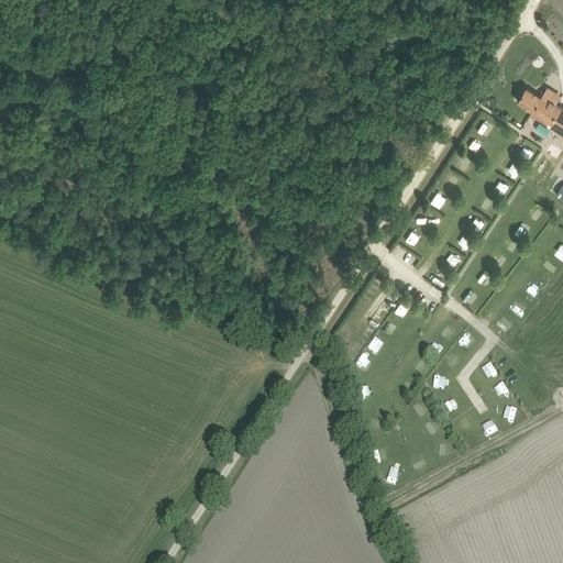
[(521,103),(532,110),(531,112),(562,132),(562,107),(560,106),(542,95),(541,96),(526,87),(517,100),(521,103)]
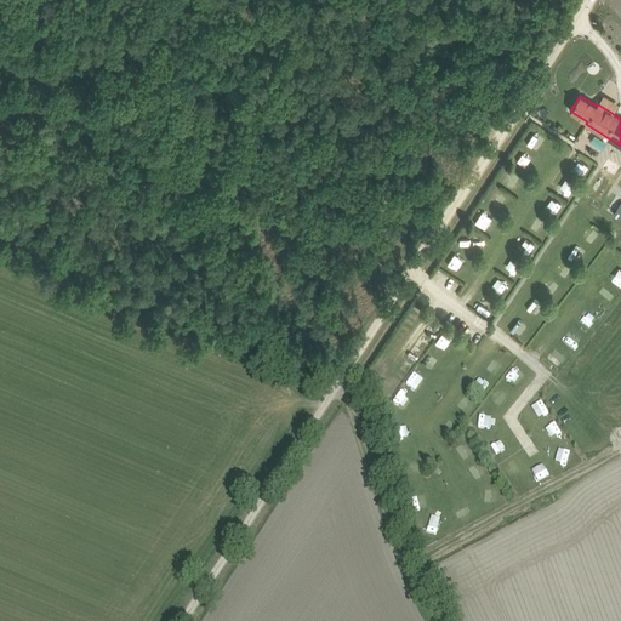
[(531,134),(527,144),(543,152),(548,141),(531,134)]
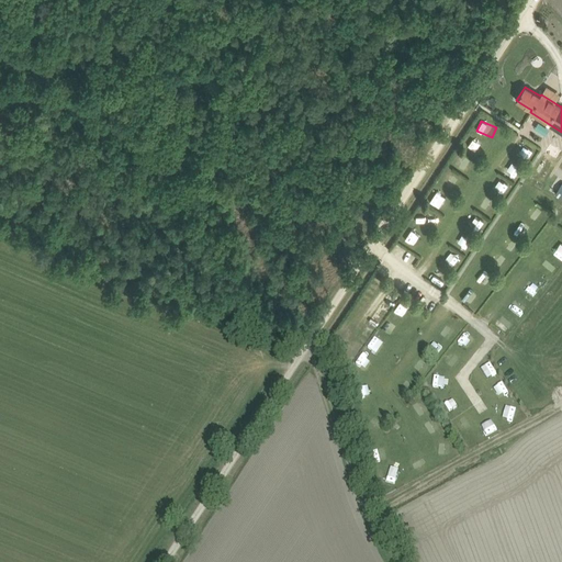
[(472,137),(467,146),(481,154),(485,145),(472,137)]
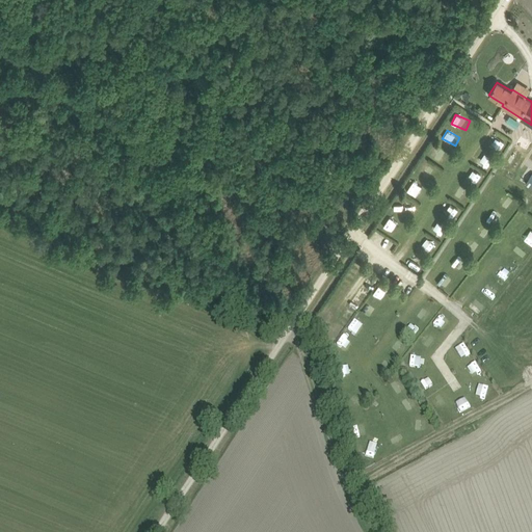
[(435,147),(430,155),(439,160),(444,152),(435,147)]
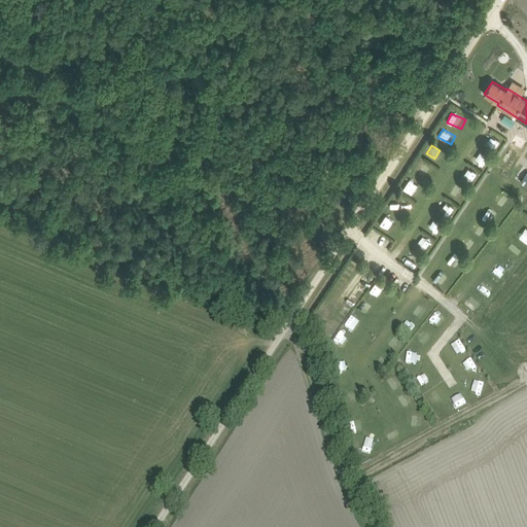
[(420,163),(415,171),(422,176),(428,168),(420,163)]
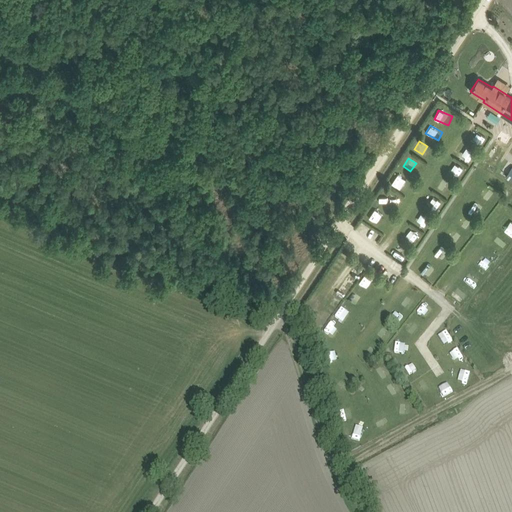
[(455,163),(450,172),(458,176),(463,167),(455,163)]
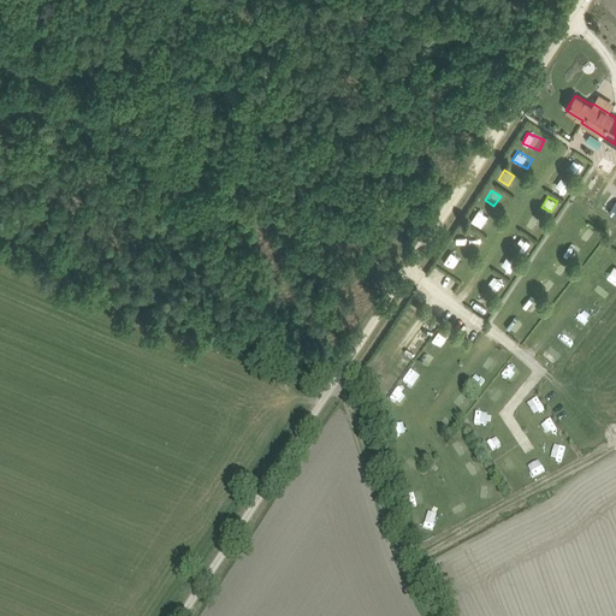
[(568,246),(562,253),(570,260),(576,253),(568,246)]
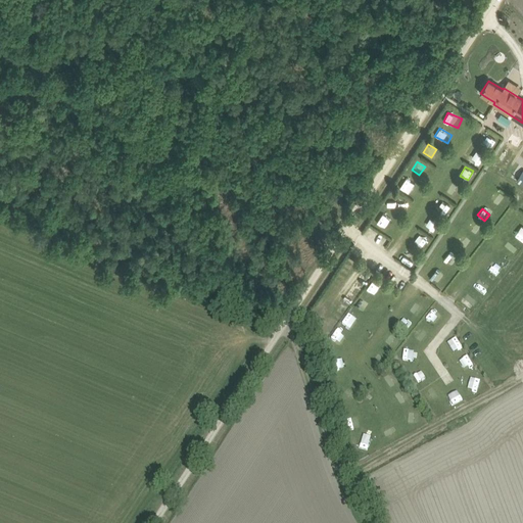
[(426,226),(433,231),(438,223),(431,218),(426,226)]
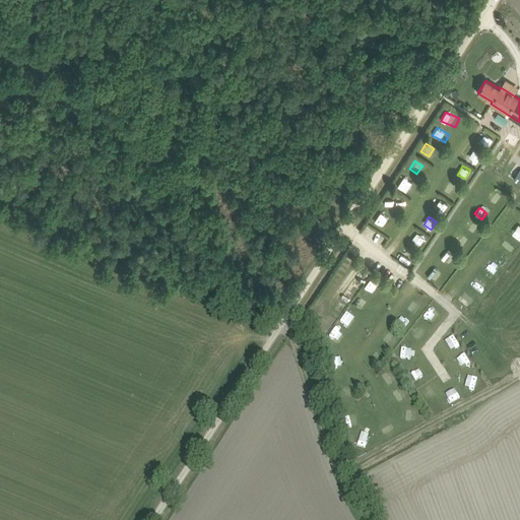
[(470,219),(464,228),(475,236),(481,229),(470,219)]
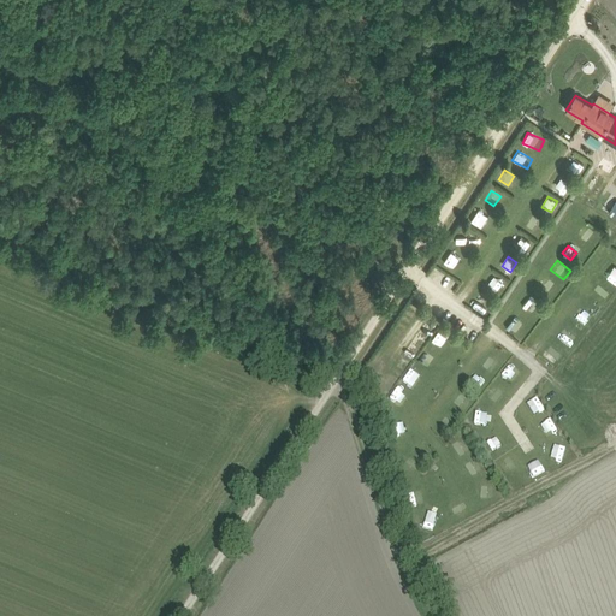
[(496,290),(502,283),(495,277),(487,284),(496,290)]
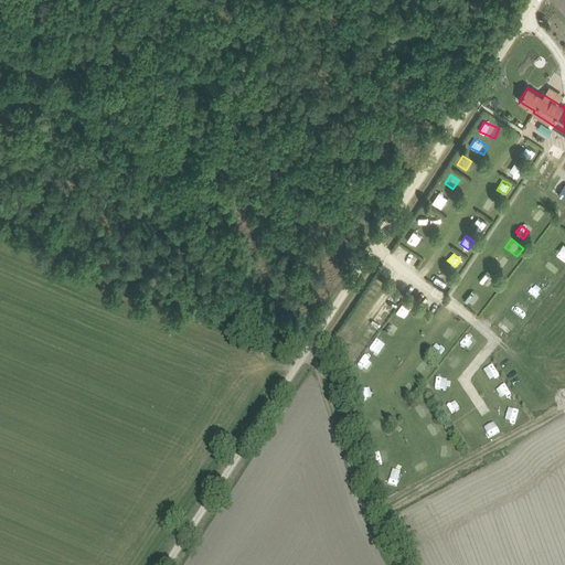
[(382,330),(391,337),(396,328),(388,322),(382,330)]
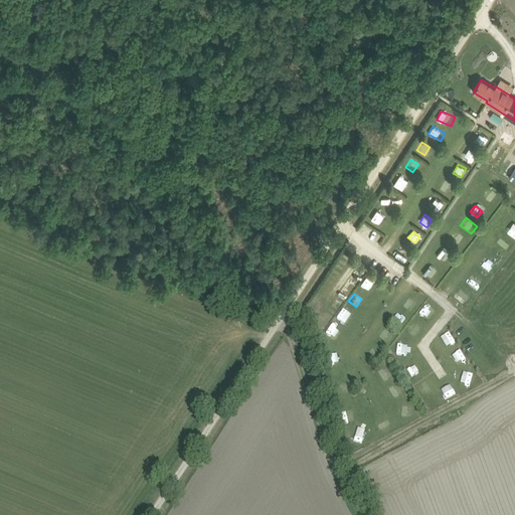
[(404,306),(412,310),(416,303),(409,299),(404,306)]
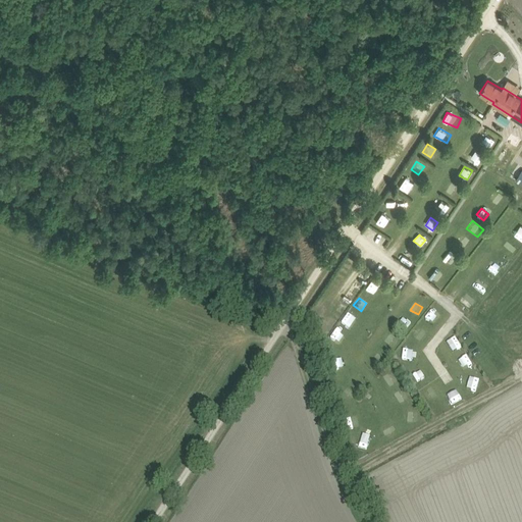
[(348,313),(342,322),(354,330),(360,321),(348,313)]
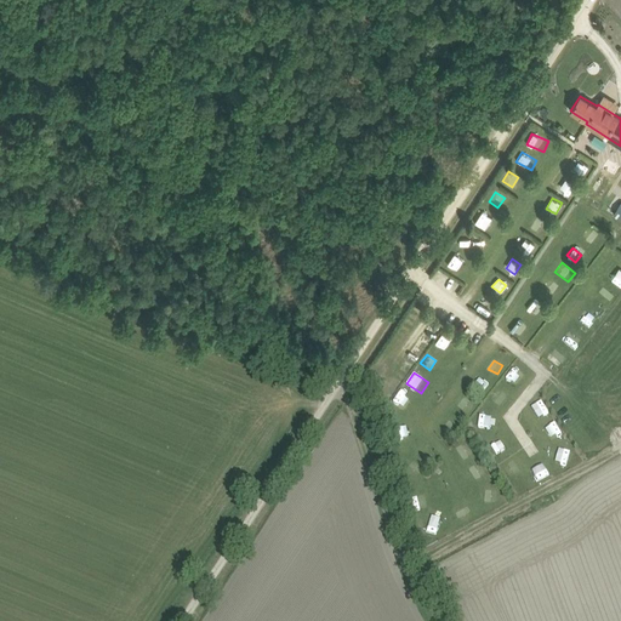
[(480,377),(473,386),(482,393),(489,385),(480,377)]
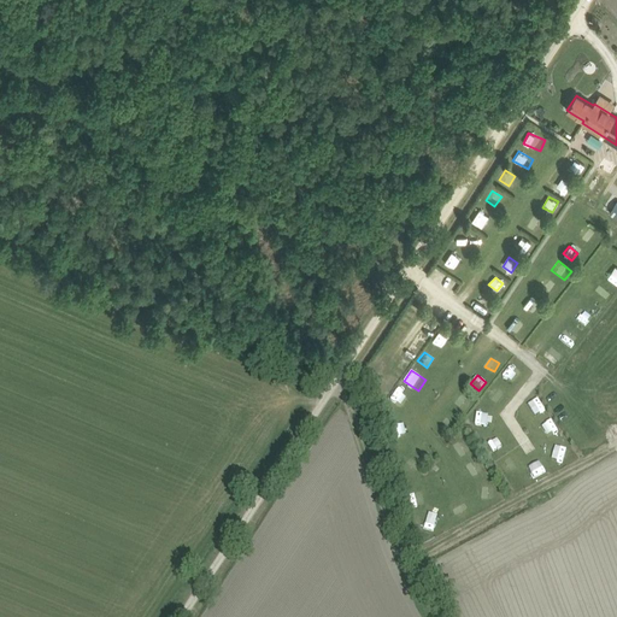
[(488,398),(499,401),(503,391),(492,387),(488,398)]
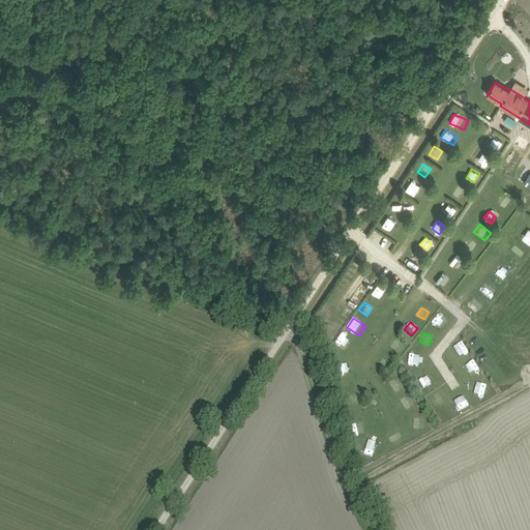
[(341,336),(336,344),(349,351),(353,344),(341,336)]
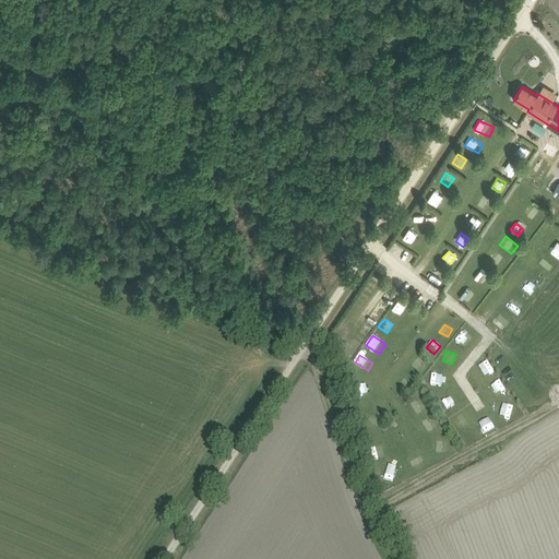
[(417,358),(413,365),(420,370),(425,364),(417,358)]
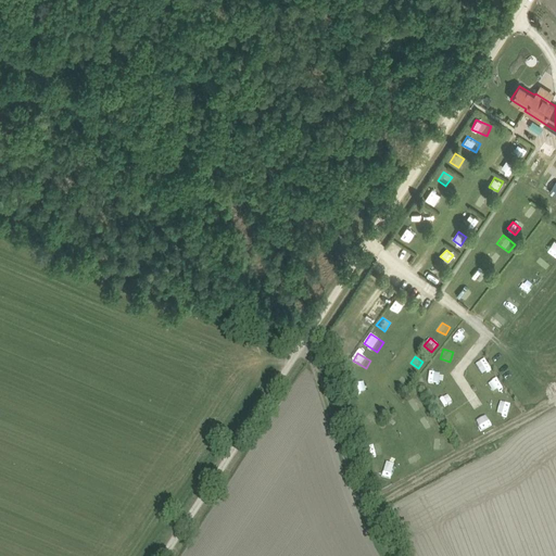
[(482,375),(491,369),(484,359),(476,365),(482,375)]
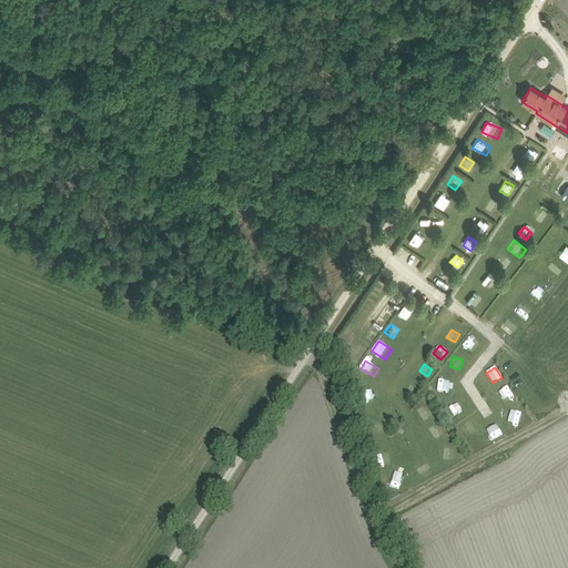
[(437,391),(455,393),(455,382),(438,381),(437,391)]
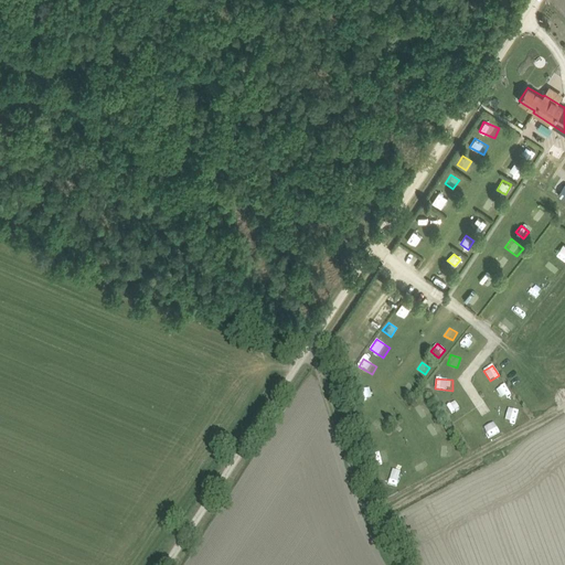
[(408,382),(403,391),(412,396),(417,387),(408,382)]
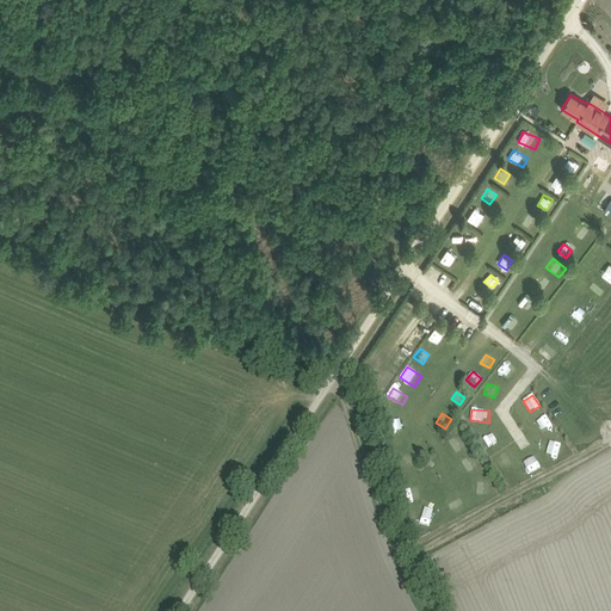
[(543,432),(551,426),(545,418),(537,424),(543,432)]
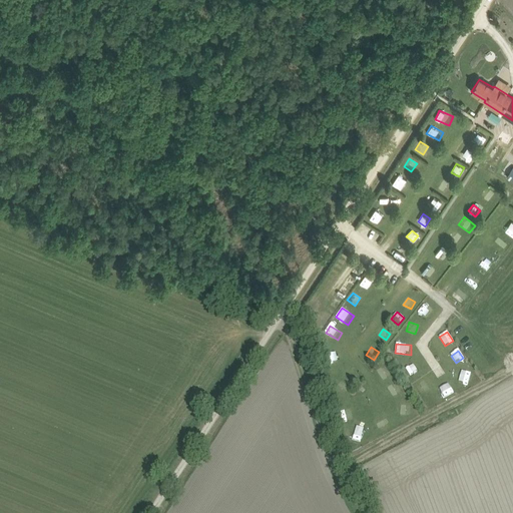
[(328,363),(336,362),(336,354),(327,355),(328,363)]
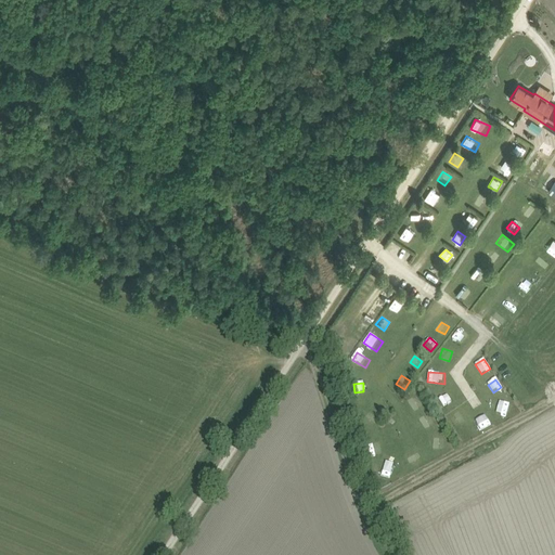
[(418,392),(410,398),(412,402),(415,400),(420,408),(426,403),(418,392)]
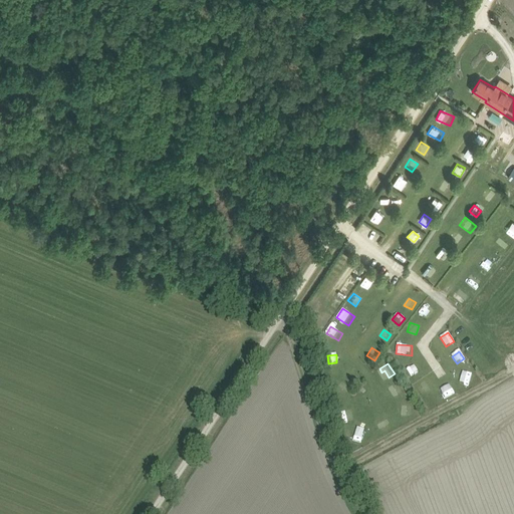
[(463,371),(459,381),(468,386),(472,374),(463,371)]
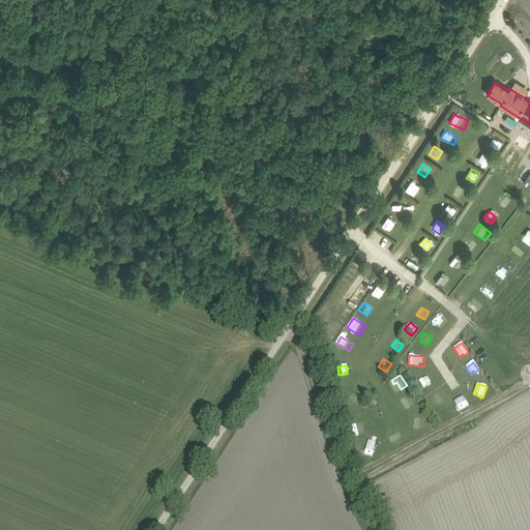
[(355,407),(360,400),(353,394),(348,402),(355,407)]
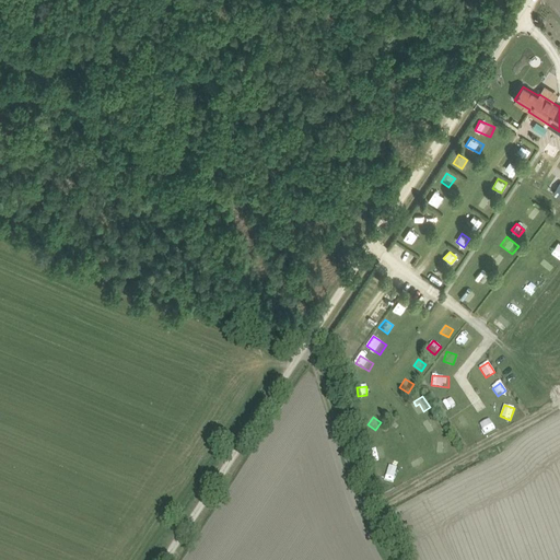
[(416,470),(426,466),(421,457),(411,462),(416,470)]
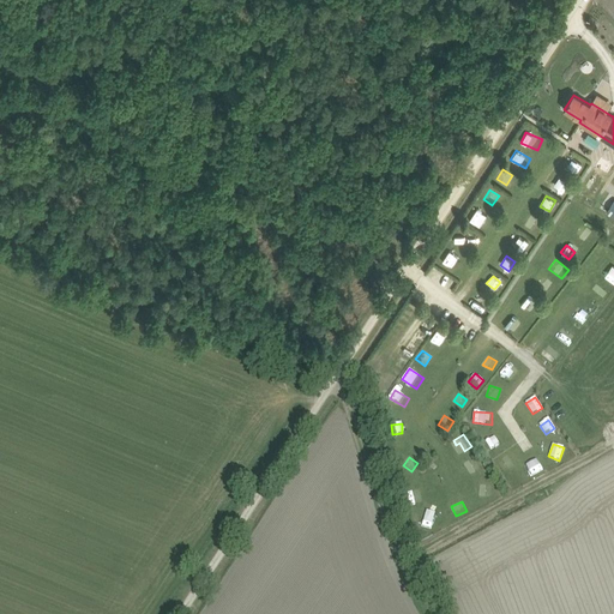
All buildings are outlined.
